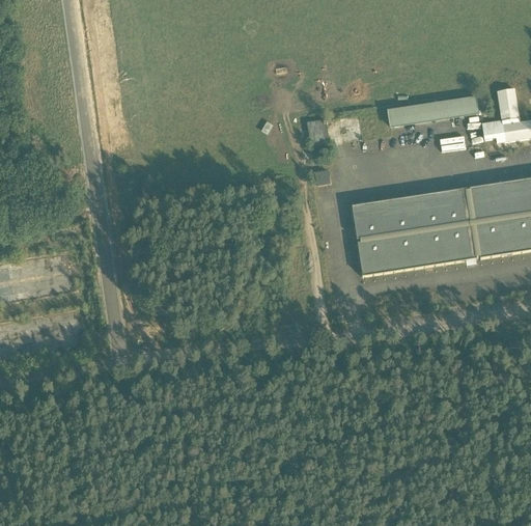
[(496,136),(497,141),(498,140),(497,140),(505,138),(505,139),(530,135),(530,118),(520,120),(519,116),(514,87),(514,86),(498,89),(502,118),(482,121),(484,137),(496,136)]
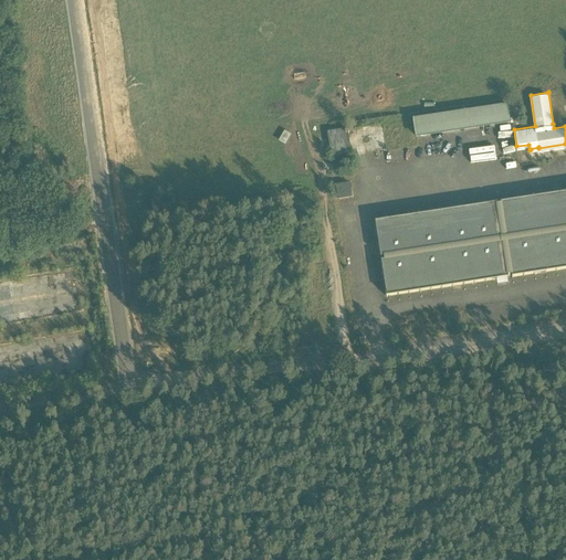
[(413,115),(417,133),(510,118),(506,101),(413,115)]
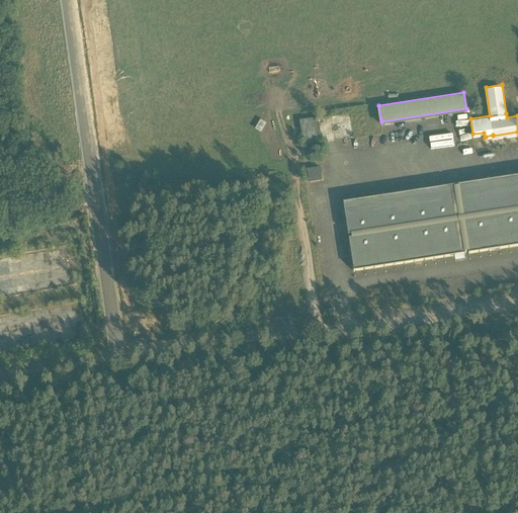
[(304,140),(321,137),(318,114),(300,117),(304,140)]
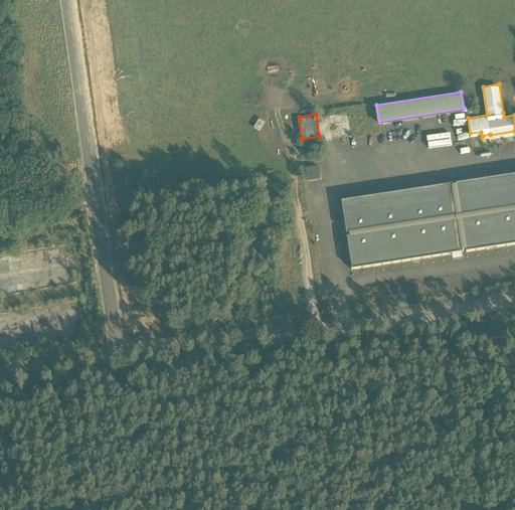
[(306,165),(308,177),(320,175),(319,168),(320,168),(320,163),(306,165)]
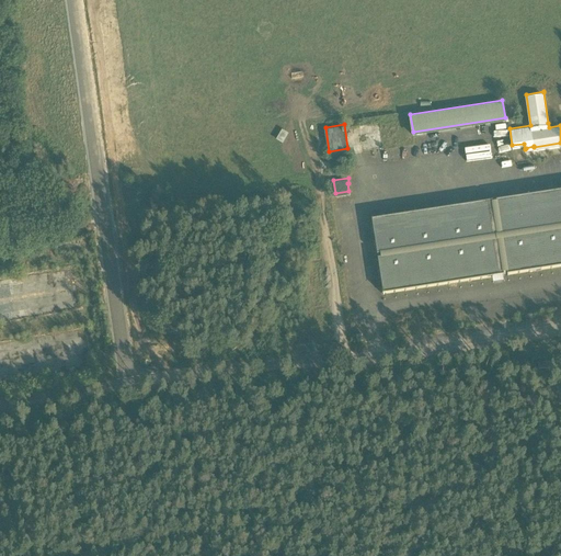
[(378,254),(384,291),(492,273),(503,272),(504,272),(503,270),(506,269),(507,271),(560,262),(560,186),(496,197),(496,200),(493,200),(492,197),(371,216),(377,251),(380,251),(381,254),(378,254)]
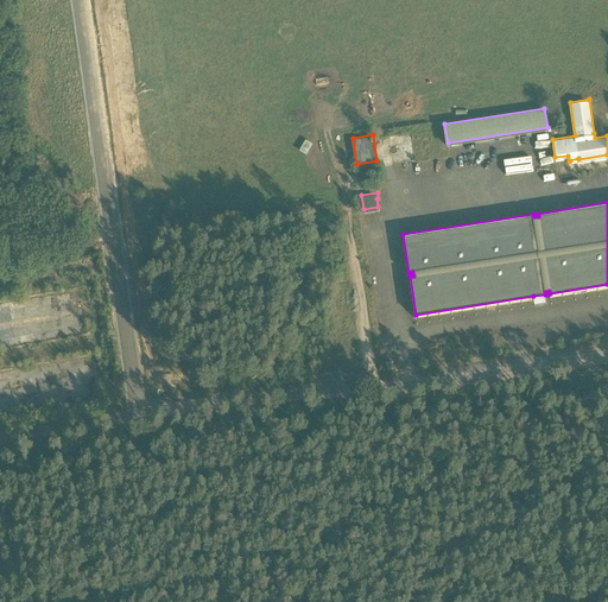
[(162,210),(163,220),(183,217),(182,208),(162,210)]
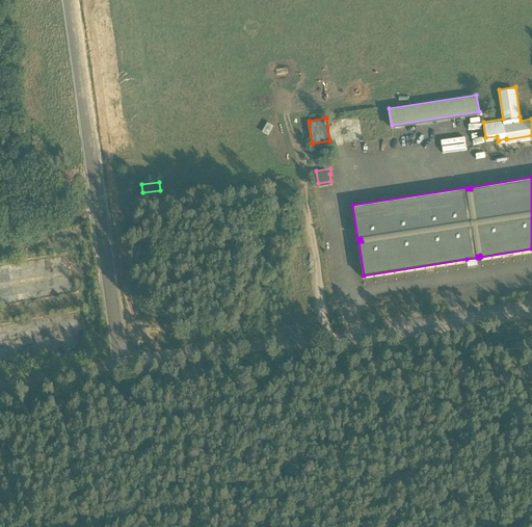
[(510,340),(511,350),(527,348),(526,339),(510,340)]
